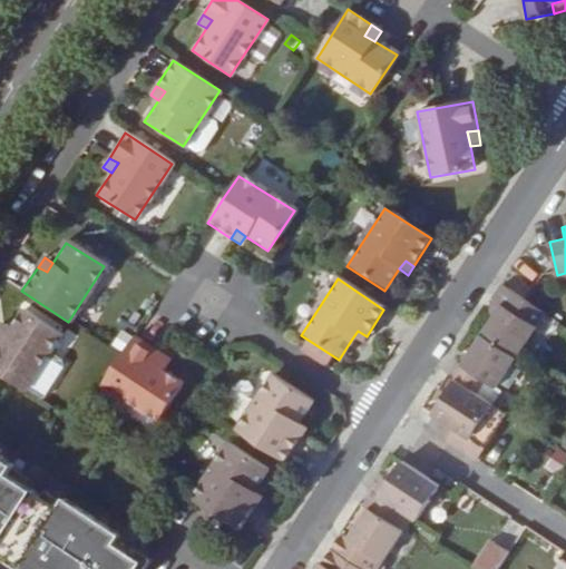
[(521,300),(498,285),(489,300),(497,305),(478,333),(514,356),(543,313),(521,300)]
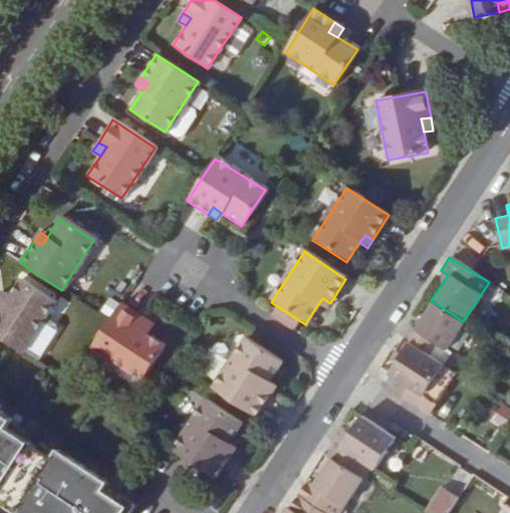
[(0,338),(20,351),(41,319),(52,301),(18,280),(5,300),(0,307),(0,338)]
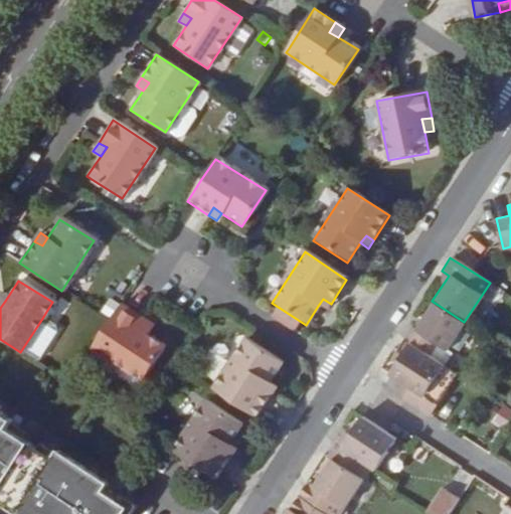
[(326,312),(331,304),(323,299),(318,306),(326,312)]
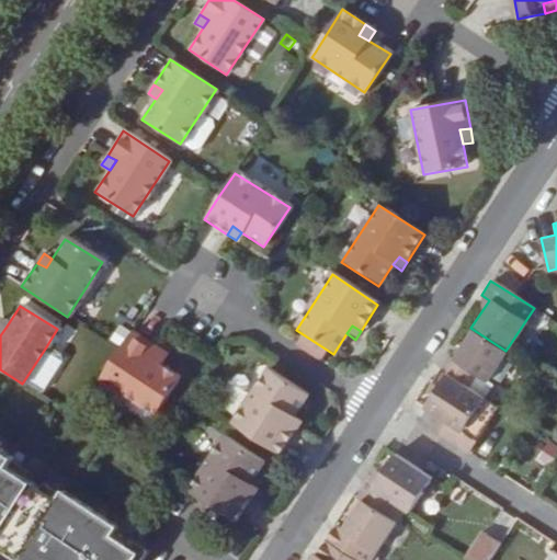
[(506,351),(470,328),(450,358),(445,355),(439,367),(467,386),(474,376),(485,384),(506,351)]
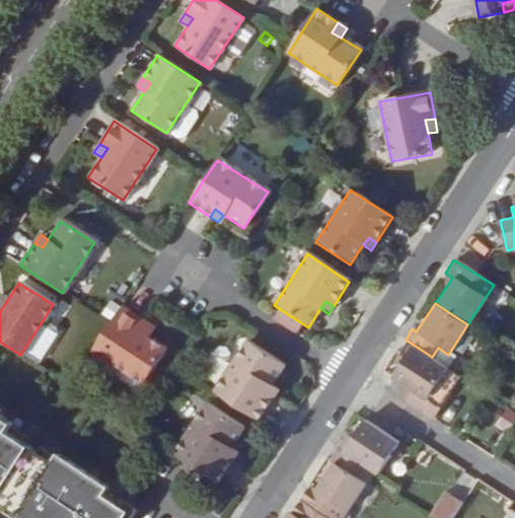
[(108,324),(91,351),(141,384),(164,350),(145,337),(136,330),(142,322),(120,308),(108,324)]
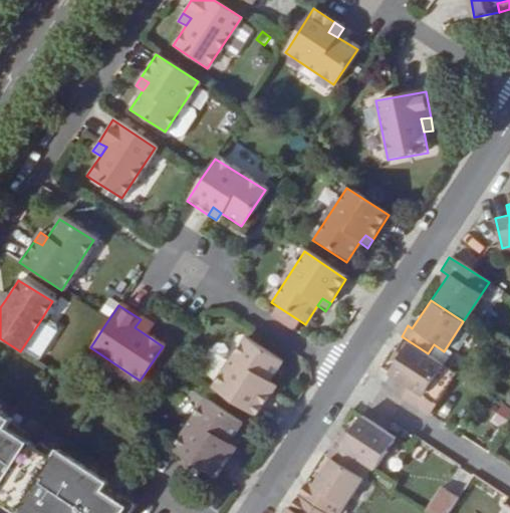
[(41,319),(20,351),(34,360),(49,336),(51,325),(41,319)]
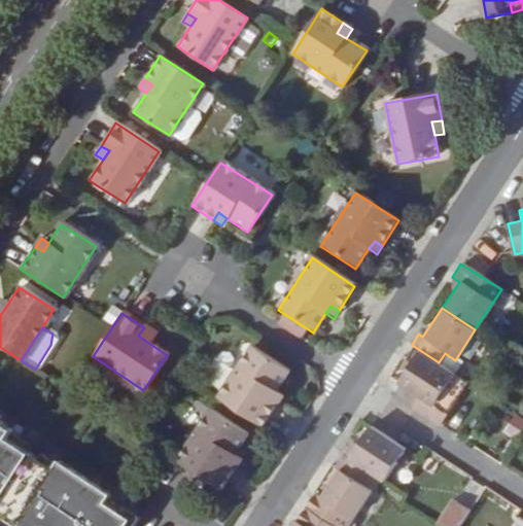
[(138,336),(147,342),(152,334),(144,327),(138,336)]
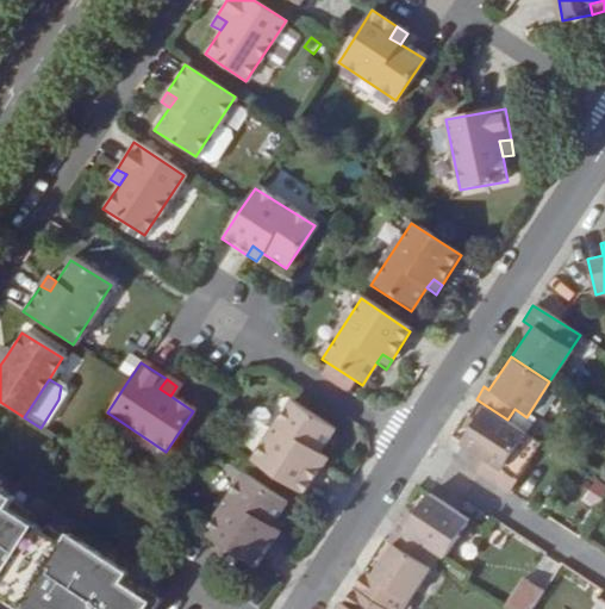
[(507,420),(476,399),(465,417),(472,422),(459,442),(484,460),(487,463),(515,482),(540,441),(524,430),(507,420)]
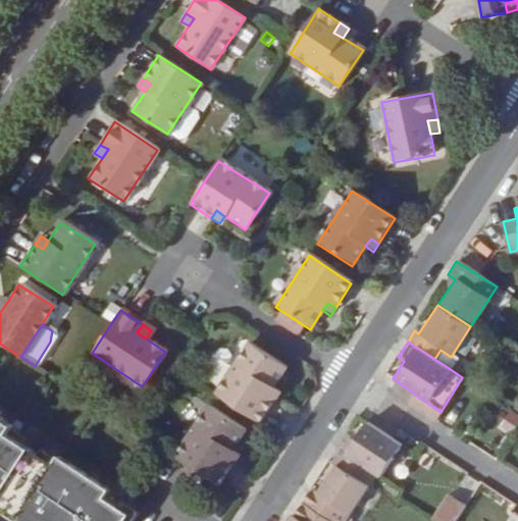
[(216,397),(259,425),(273,404),(266,399),(272,389),(286,371),(250,348),(216,397)]
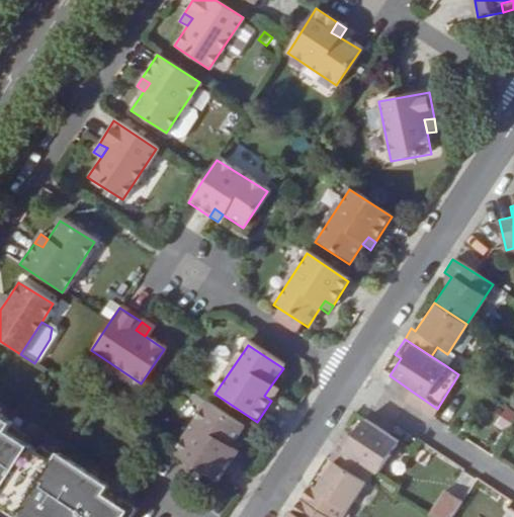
[(437,347),(431,356),(445,365),(451,357),(447,354),(437,347)]
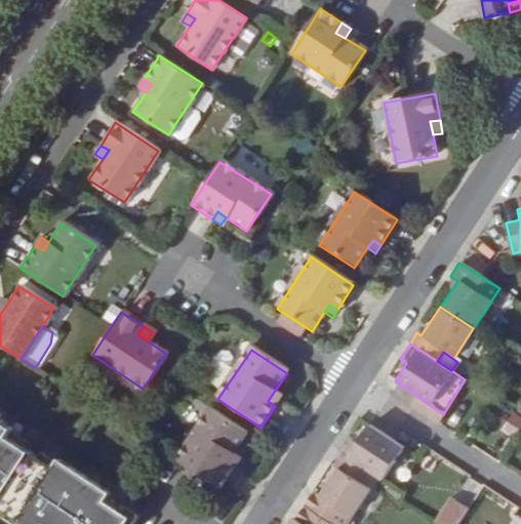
[(268,401),(275,406),(281,396),(274,392),(268,401)]
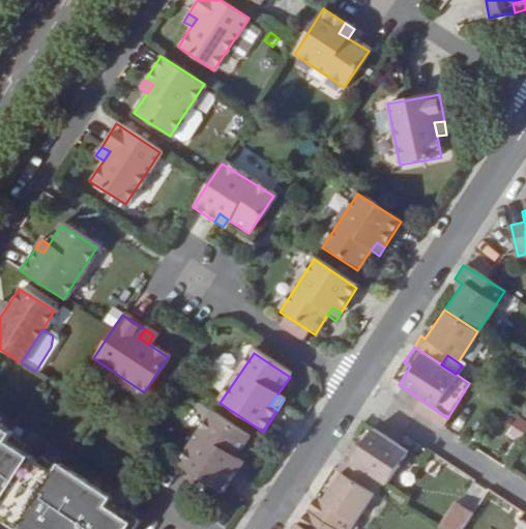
[(420,400),(412,411),(440,429),(447,418),(424,402),(420,400)]
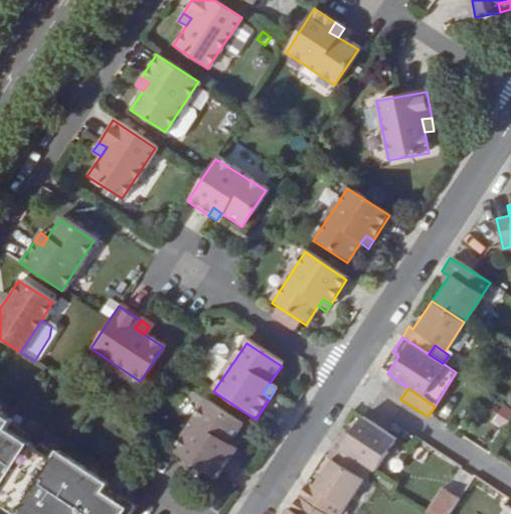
[(173,452),(216,480),(229,460),(222,455),(227,447),(240,427),(205,404),(173,452)]
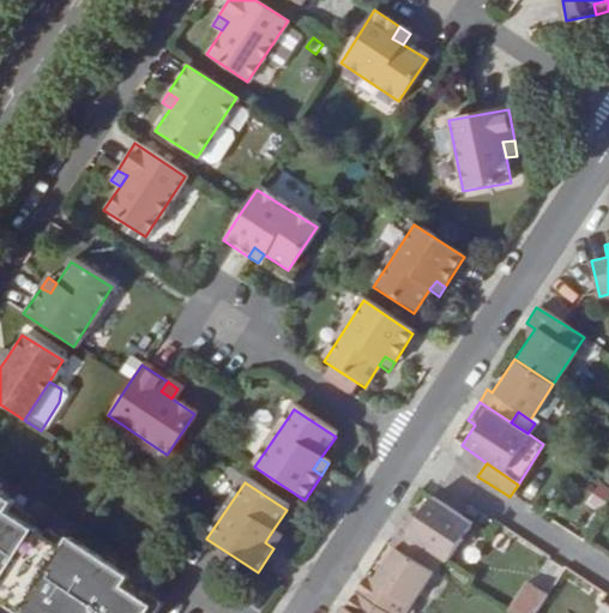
[(592,482),(580,505),(596,514),(608,491),(592,482)]
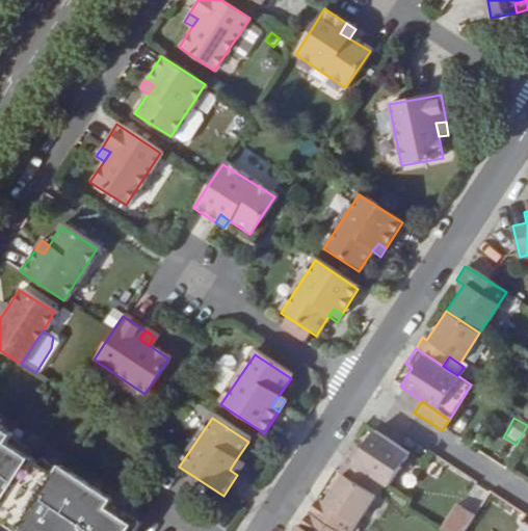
[(0,514),(24,530),(126,530),(130,526),(105,509),(111,501),(59,466),(53,475),(6,443),(11,435),(0,427),(0,514)]
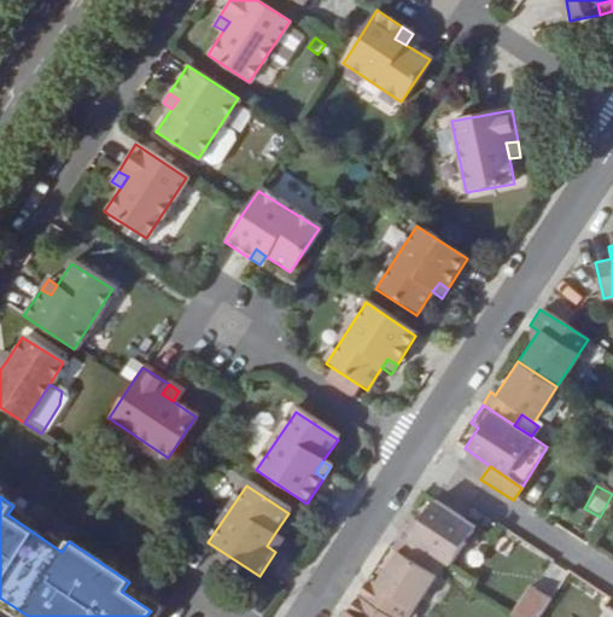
[(461,517),(432,498),(416,523),(410,518),(400,533),(444,562),(449,565),(474,527),(461,517)]
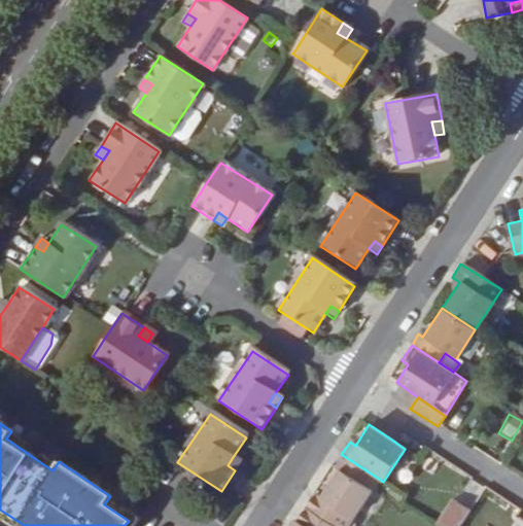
[(304,509),(330,525),(348,525),(379,479),(341,454),(334,467),(338,469),(320,498),(313,494),(304,509)]
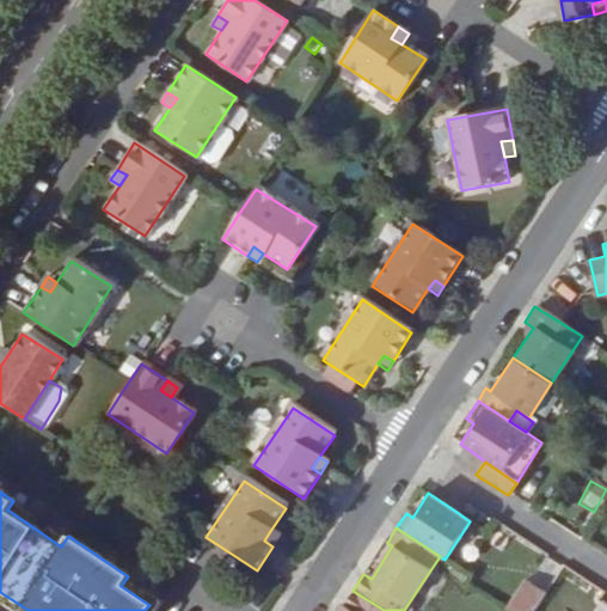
[(264,541),(273,547),(280,538),(270,531),(264,541)]
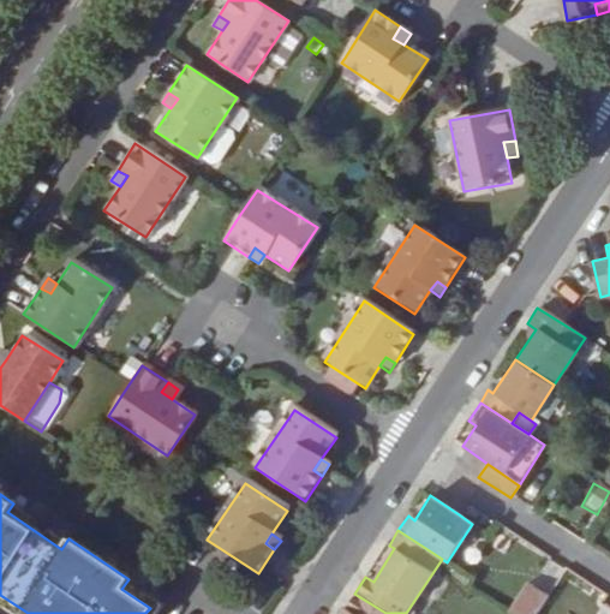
[(531,613),(542,592),(516,580),(501,613),(531,613)]
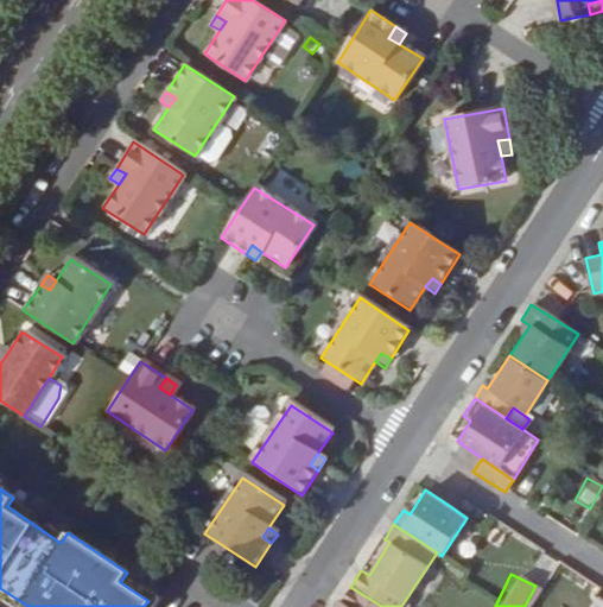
[(381,606),(350,587),(340,606),(336,604),(334,606),(381,606)]
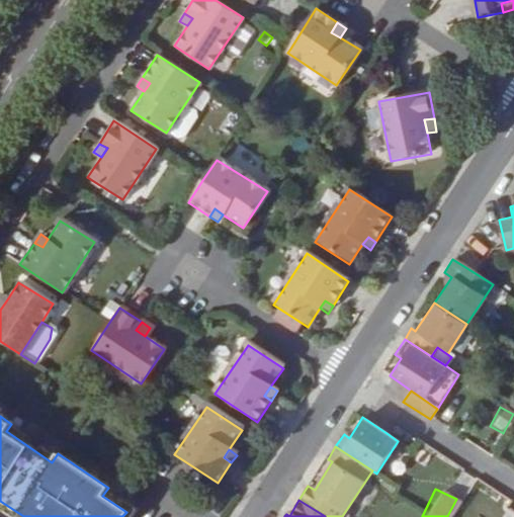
[(23,516),(0,501),(0,504),(19,516),(23,516)]
